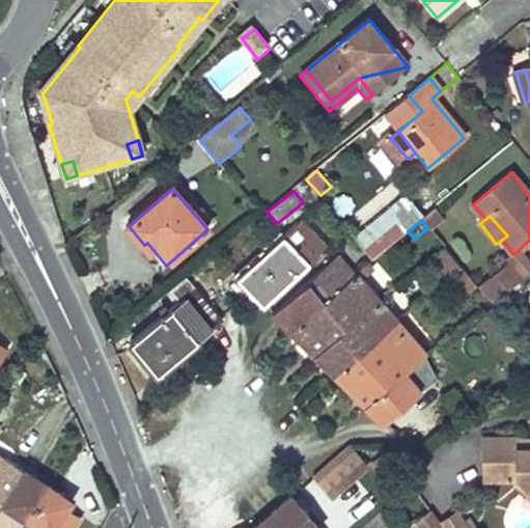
[(301,222),(236,278),(263,306),(326,249),(301,222)]
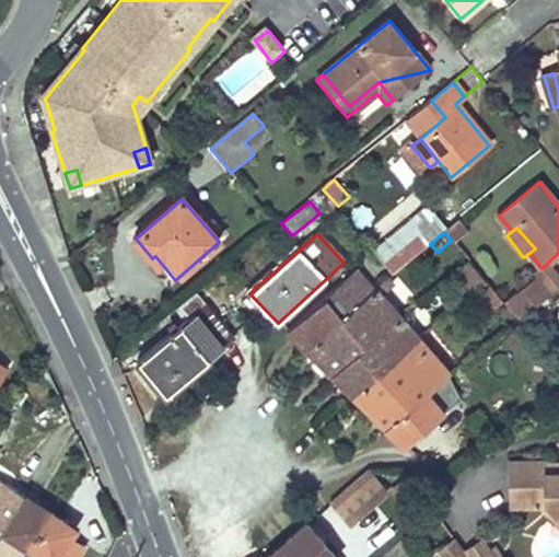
[(407,236),(380,258),(391,271),(418,250),(407,236)]
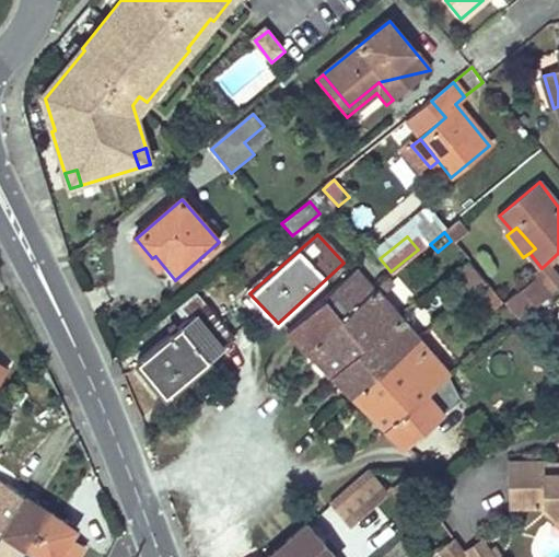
[(485,281),(468,262),(455,273),(470,291),(474,289),(485,281)]
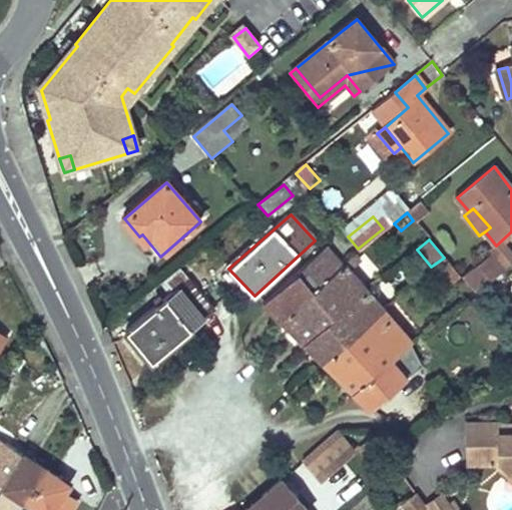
[(327,248),(264,304),(281,322),(343,267),(327,248)]
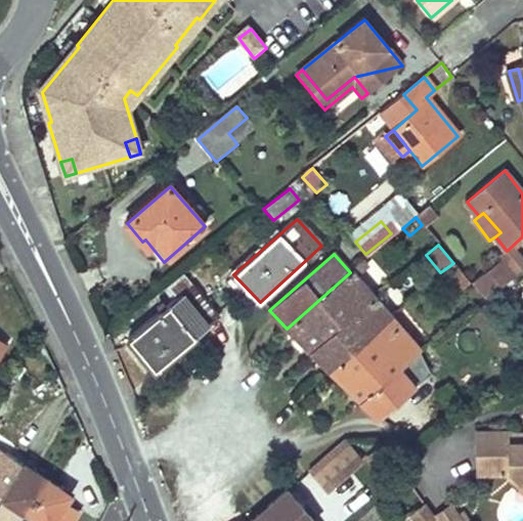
[(443,270),(458,288),(467,280),(453,263),(443,270)]
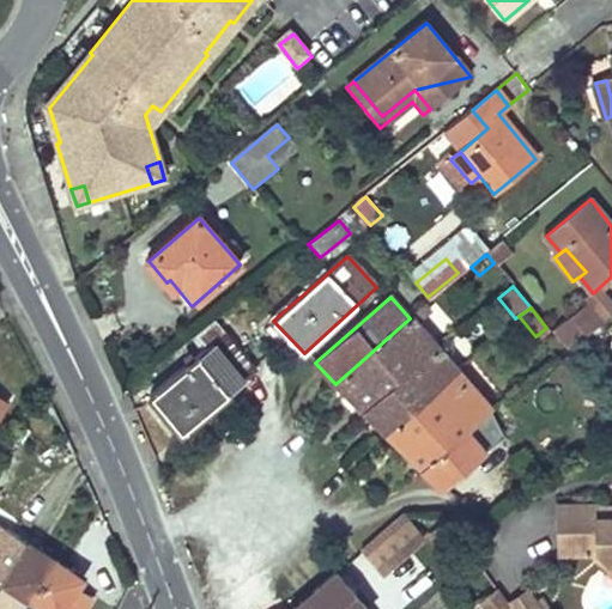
[(585,341),(601,328),(587,310),(553,336),(568,353),(585,341)]
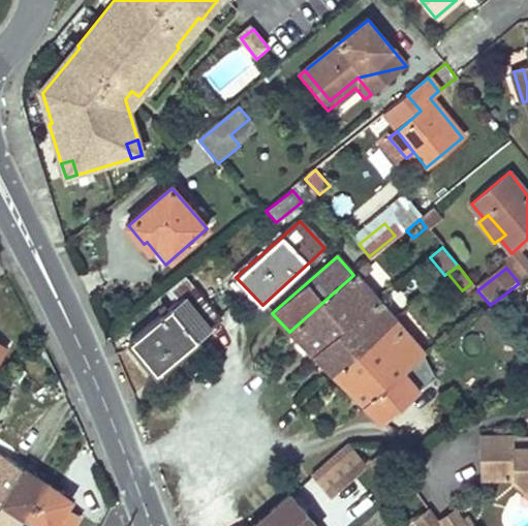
[(353,275),(289,332),(313,354),(375,301),(353,275)]
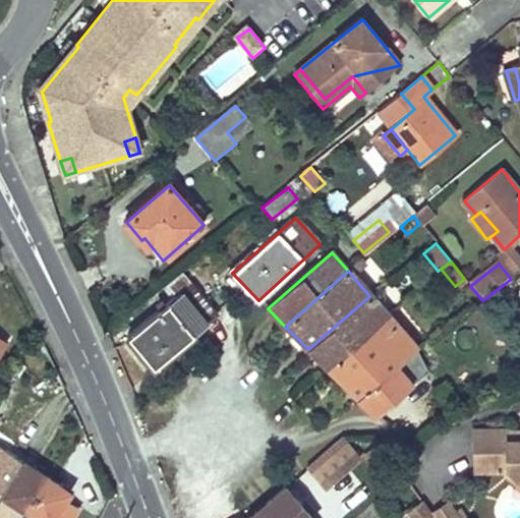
[(220,317),(183,273),(164,289),(173,301),(129,338),(155,369),(220,317)]
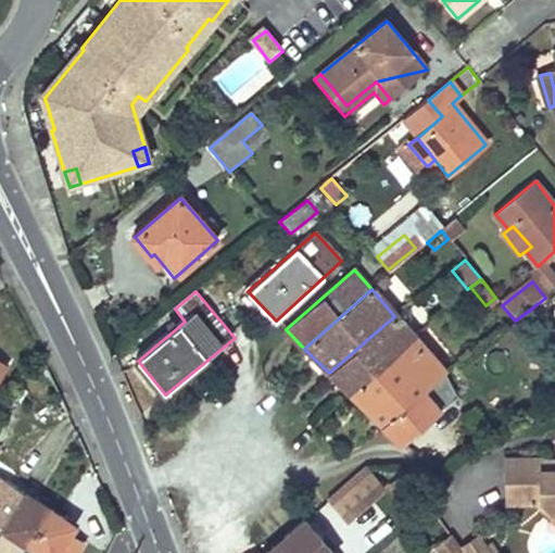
[(394,316),(329,373),(383,426),(443,374),(394,316)]
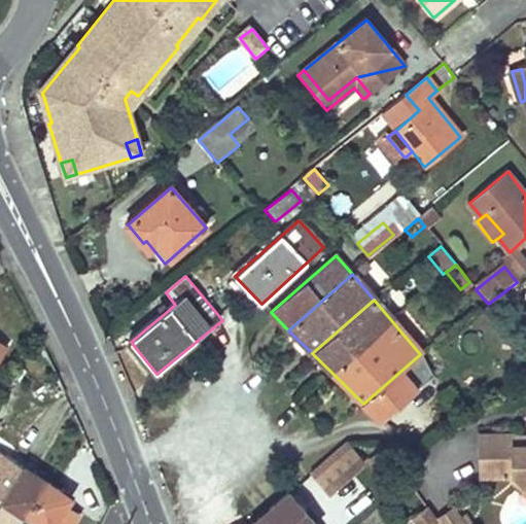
[(420,354),(363,404),(381,421),(433,377),(420,354)]
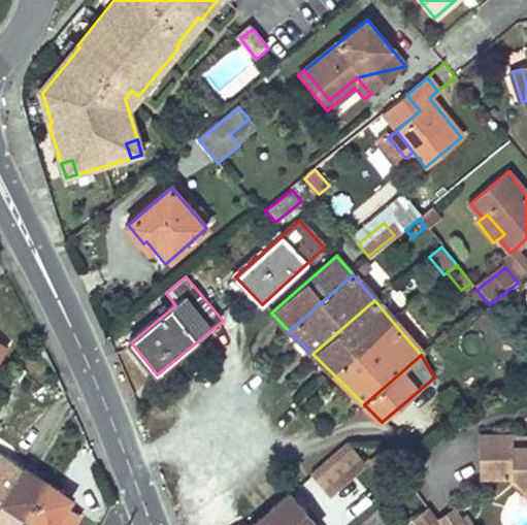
[(482,438),(483,483),(511,481),(518,476),(526,486),(526,446),(511,447),(511,437),(482,438)]
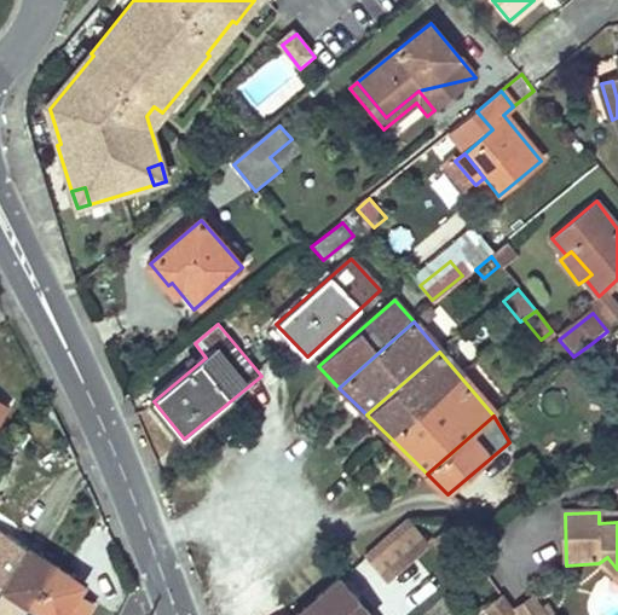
[(431,546),(410,522),(367,558),(387,582),(431,546)]
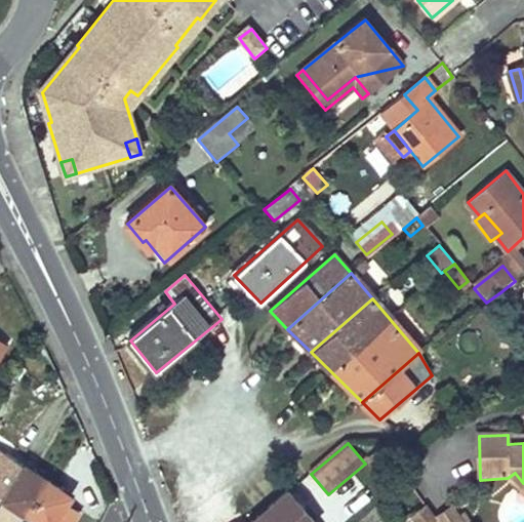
[(4,467),(0,473),(0,499),(24,515),(45,480),(23,465),(16,475),(4,467)]
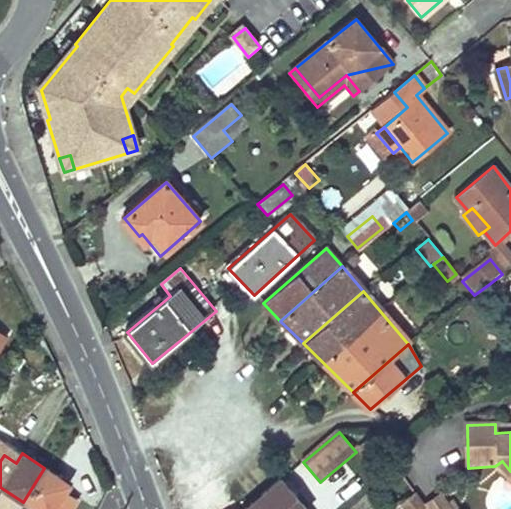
[(495,466),(510,482),(510,471),(502,461),(495,466)]
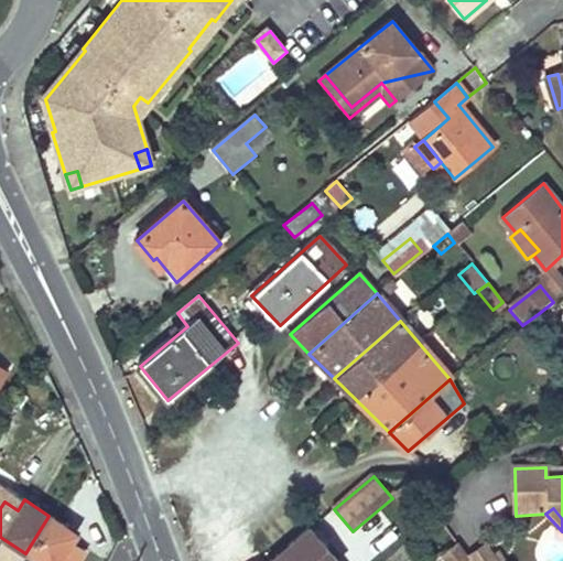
[(77,535),(49,516),(25,553),(36,560),(79,560),(85,552),(72,543),(77,535)]
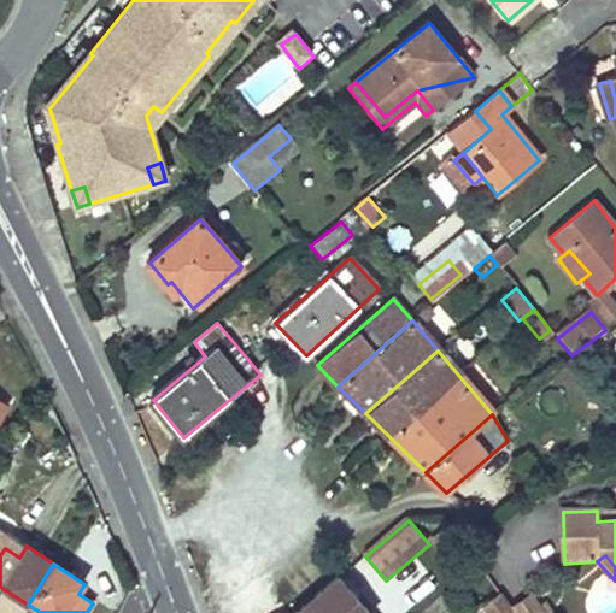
[(368,612),(340,578),(298,612),(368,612)]
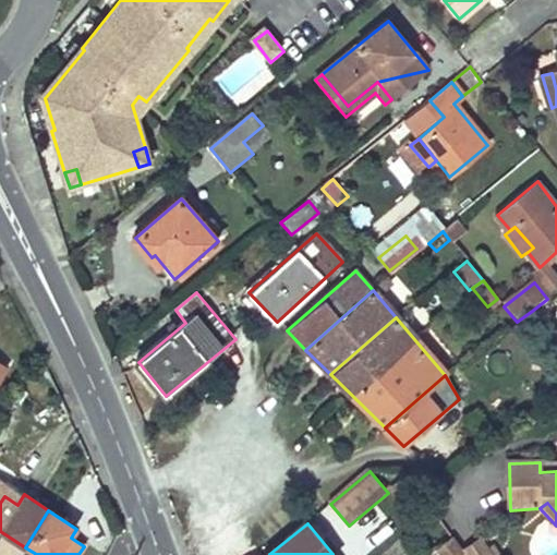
[(463,554),(451,539),(435,553),(436,554),(463,554)]
